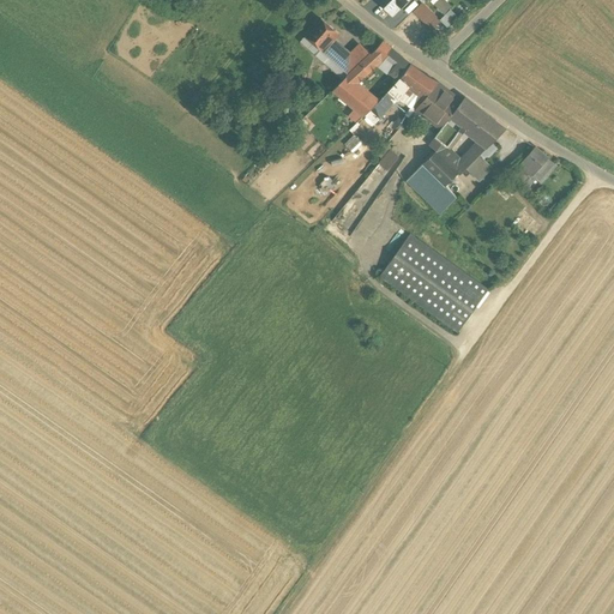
[(378,0),(393,14),(408,0),(378,0)]
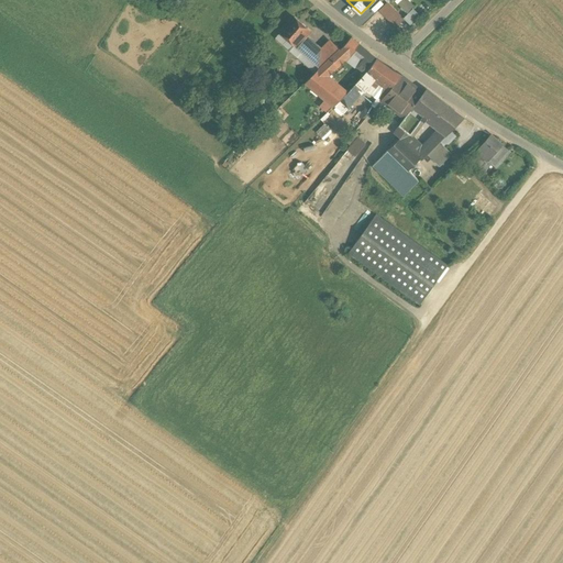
[(405,20),(387,2),(378,11),(396,28),(405,20)]
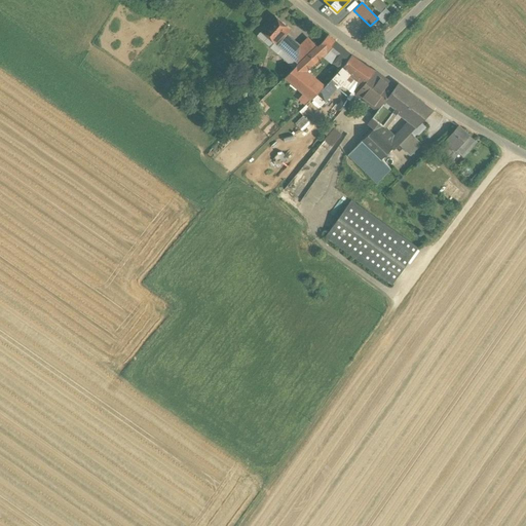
[(289,29),(274,16),(262,31),(276,43),(289,29)]
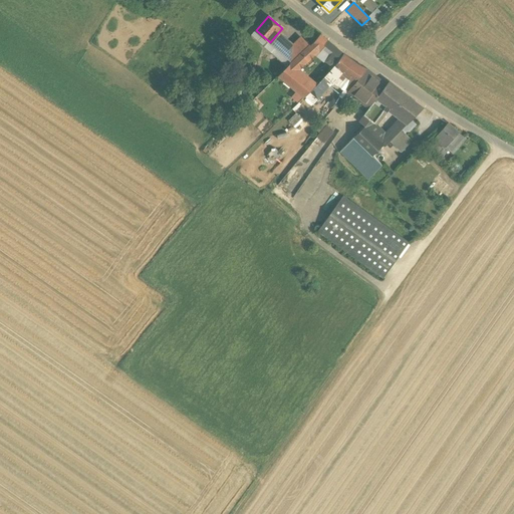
[(379,18),(374,23),(378,27),(383,22),(379,18)]
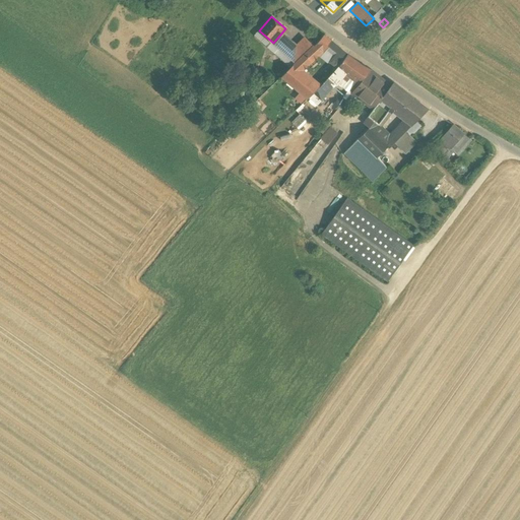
[(324,36),(315,47),(321,53),(326,57),(327,56),(333,60),(341,49),(324,36)]
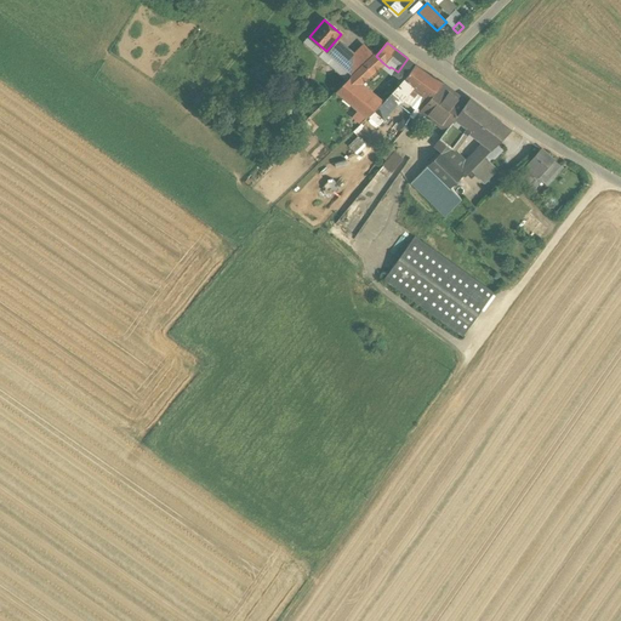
[(355,58),(342,46),(334,57),(347,69),(348,67),(354,60),(355,58)]
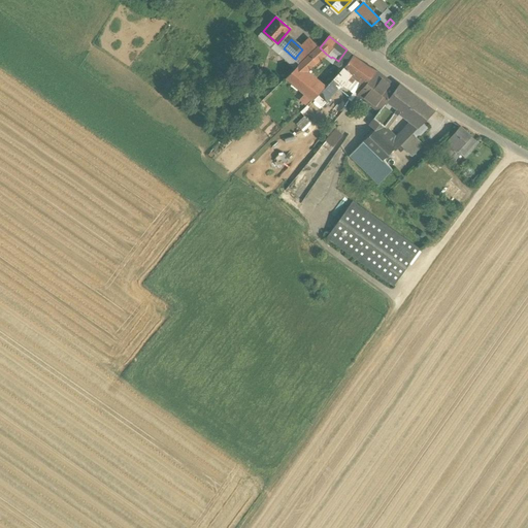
[(319,46),(299,65),(306,71),(326,54),(320,47),(319,46)]
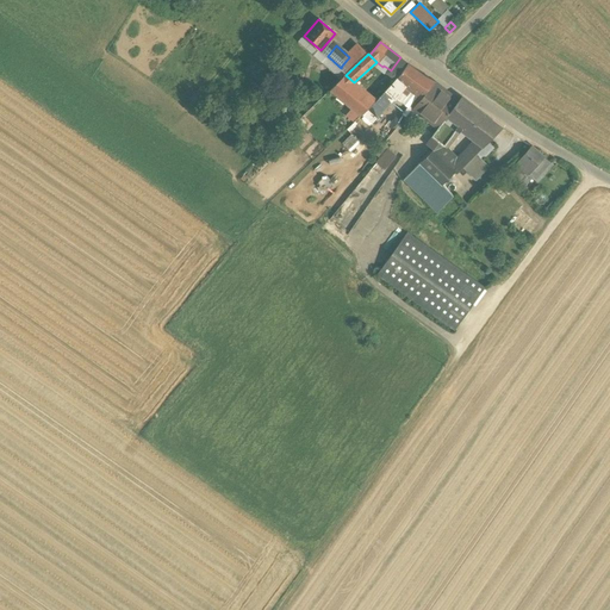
[(400,57),(391,70),(398,78),(408,63),(400,57)]
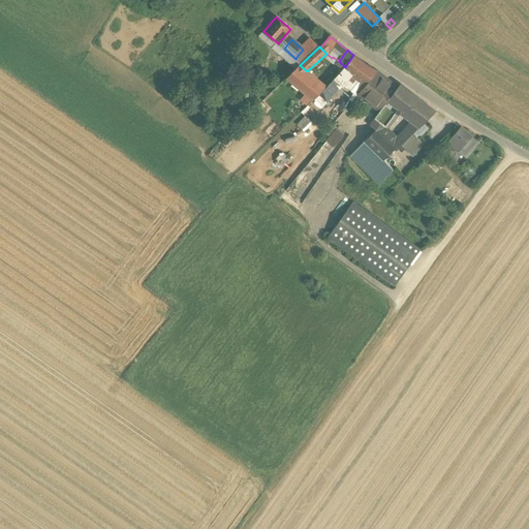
[(302,51),(297,57),(301,61),(306,55),(302,51)]
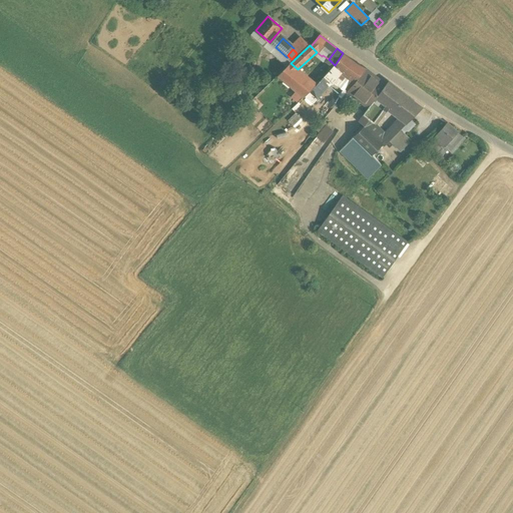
[(343,53),(335,65),(343,71),(348,75),(356,63),(343,53)]
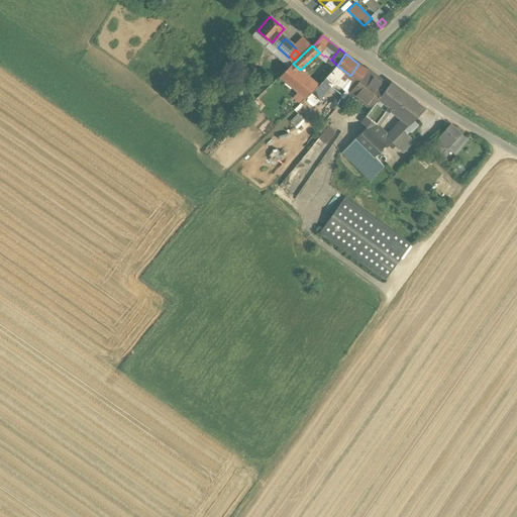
[(300,70),(293,64),(281,76),(307,98),(318,86),(300,70)]
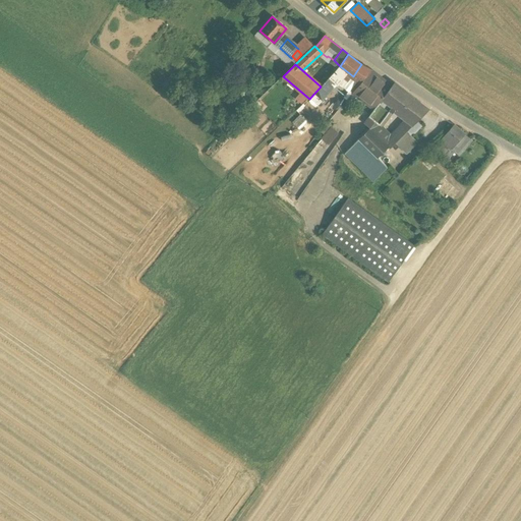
[(361,64),(353,76),(358,80),(367,67),(361,64)]
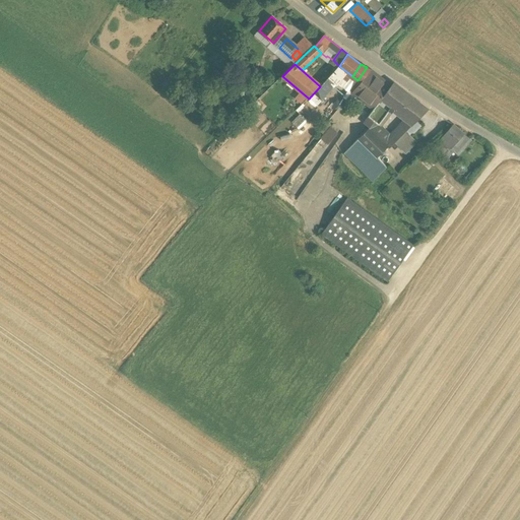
[(339,66),(326,80),(333,87),(347,72),(339,66)]
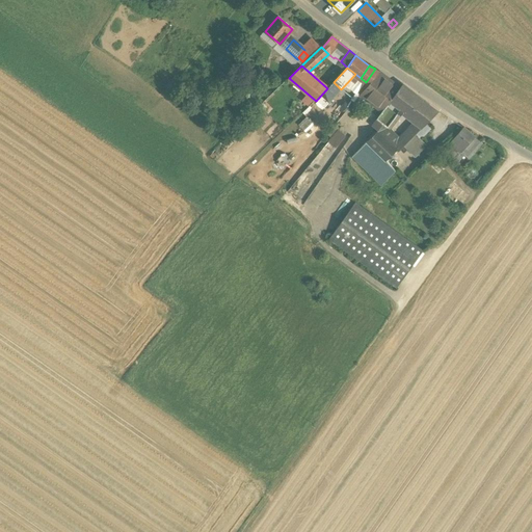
[(366,82),(358,91),(362,94),(363,92),(369,84),(379,73),(380,72),(375,69),(366,82)]
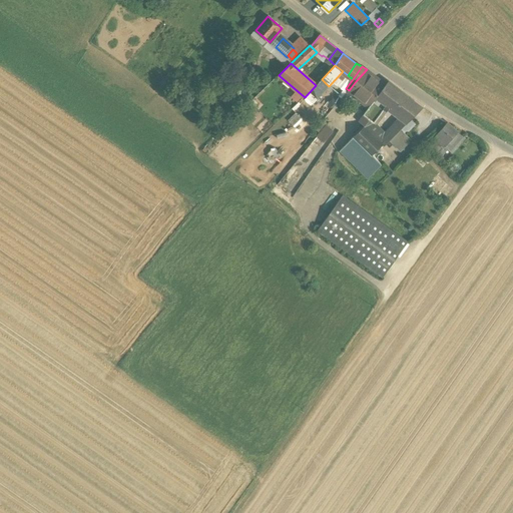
[(356,81),(350,89),(356,94),(368,78),(367,78),(371,73),(366,70),(356,81)]
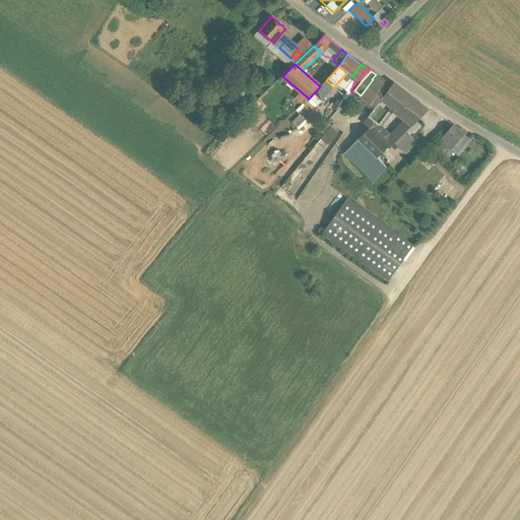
[(372,79),(373,79),(361,95),(368,101),(366,103),(374,109),(377,105),(391,86),(376,74),(372,79)]
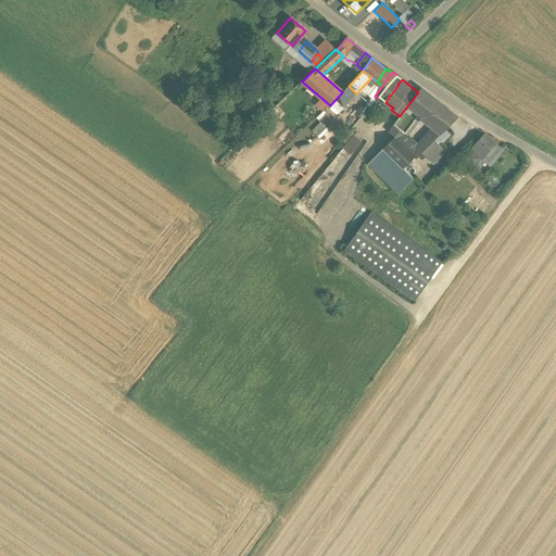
[(339,113),(356,93),(349,86),(342,92),(330,105),(339,113)]
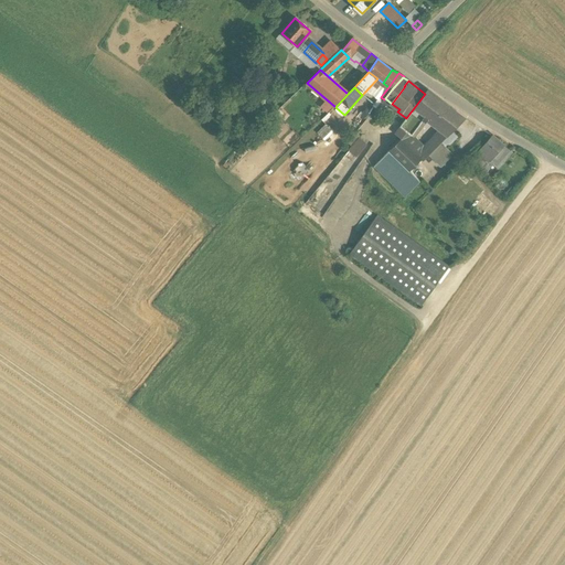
[(443,102),(428,91),(425,94),(409,114),(422,123),(427,114),(430,117),(443,102)]
